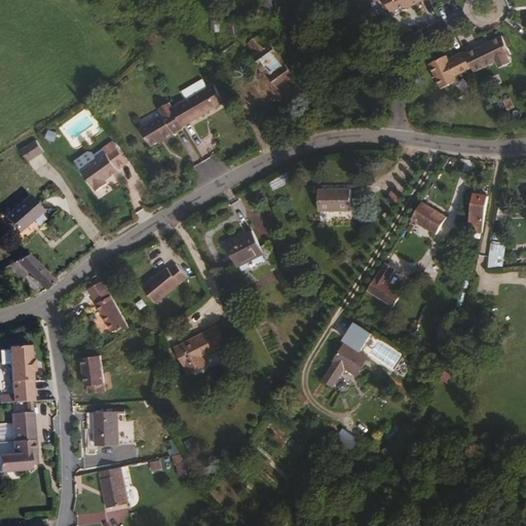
[(426,0),(385,0),(392,13),(406,7),(408,9),(426,0)]
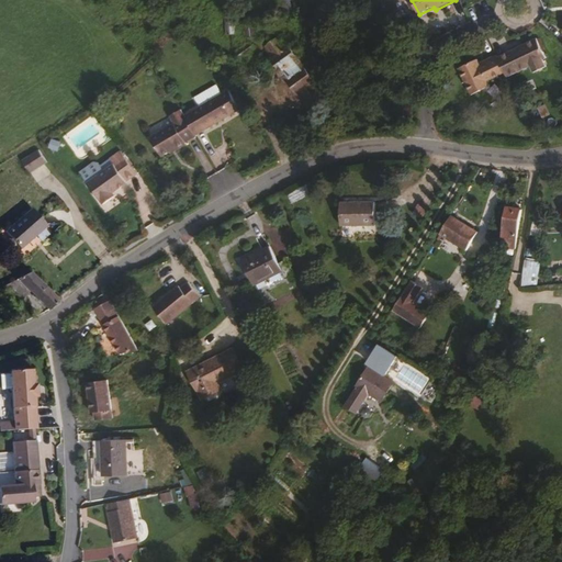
[(289,29),(268,42),(305,101),(326,88),(289,29)]
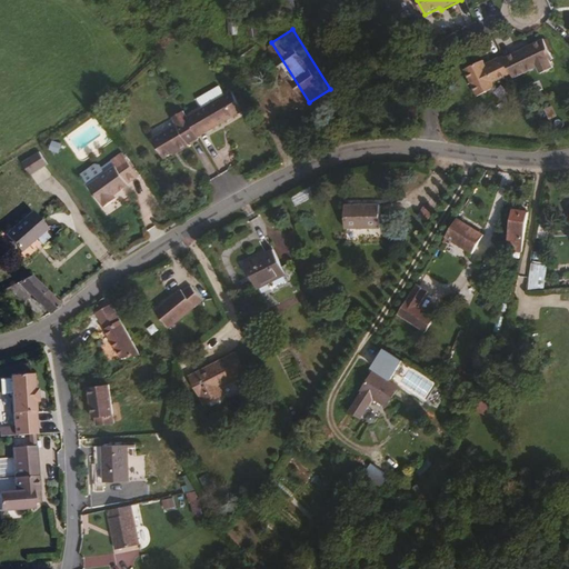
[(258,33),(245,42),(250,51),(263,42),(258,33)]
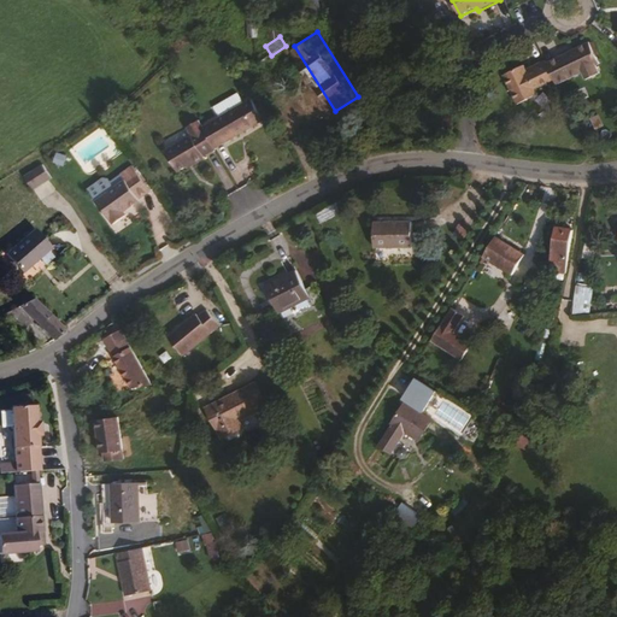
[(598,77),(594,69),(598,68),(587,46),(545,68),(552,83),(554,88),(581,76),(585,83),(598,77)]
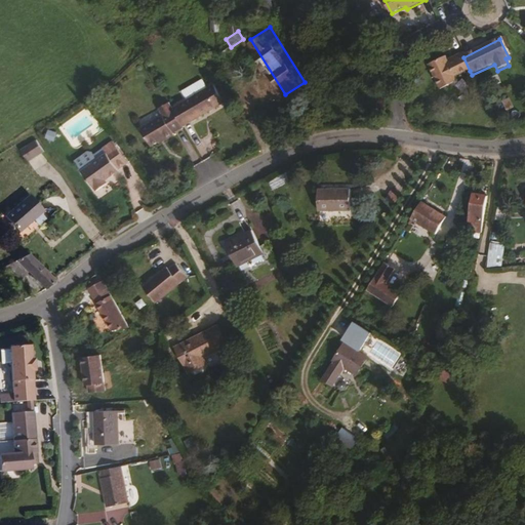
[(447,65),(463,57),(461,53),(446,62),(447,65)]
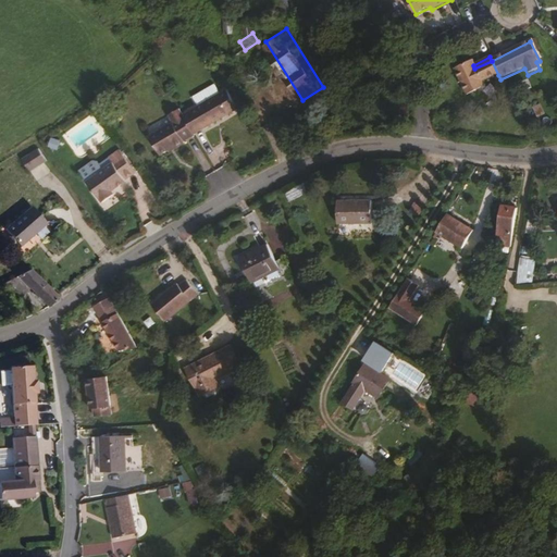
[(482,83),(498,75),(492,61),(474,69),(473,65),(471,61),(453,70),(466,97),(484,87),(482,83)]
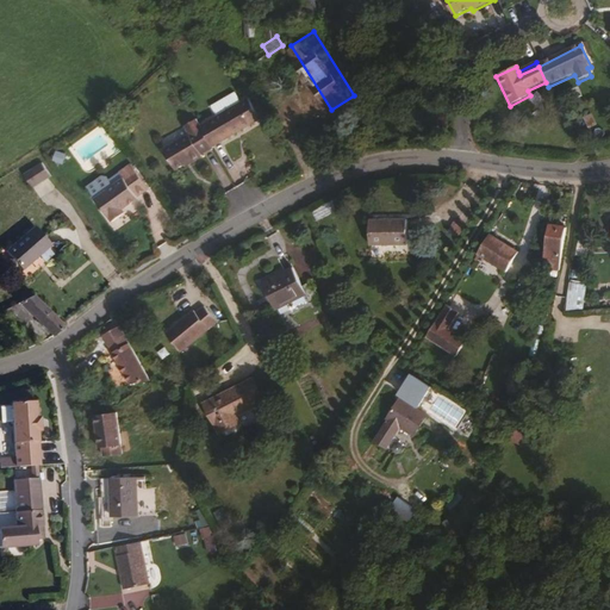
[(249,135),(238,114),(212,129),(223,150),(249,135)]
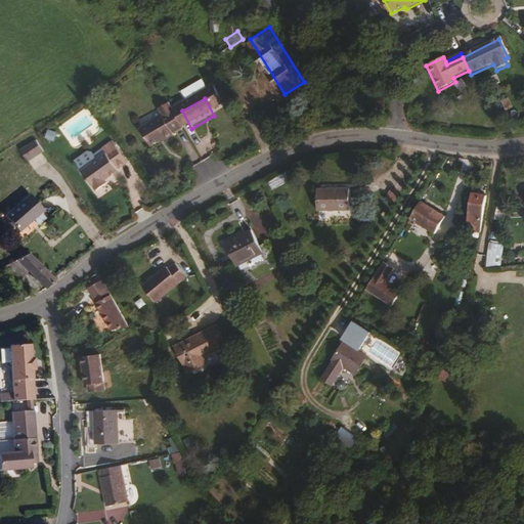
[(191,129),(182,111),(175,115),(185,132),(191,129)]
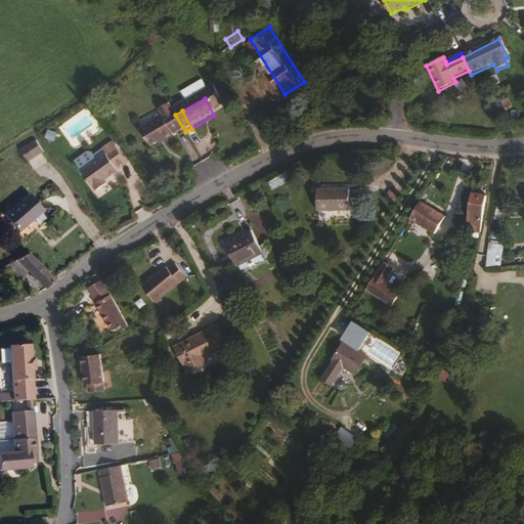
[(173,139),(185,132),(175,115),(141,134),(151,153),(165,144),(166,145),(174,141),(173,139)]
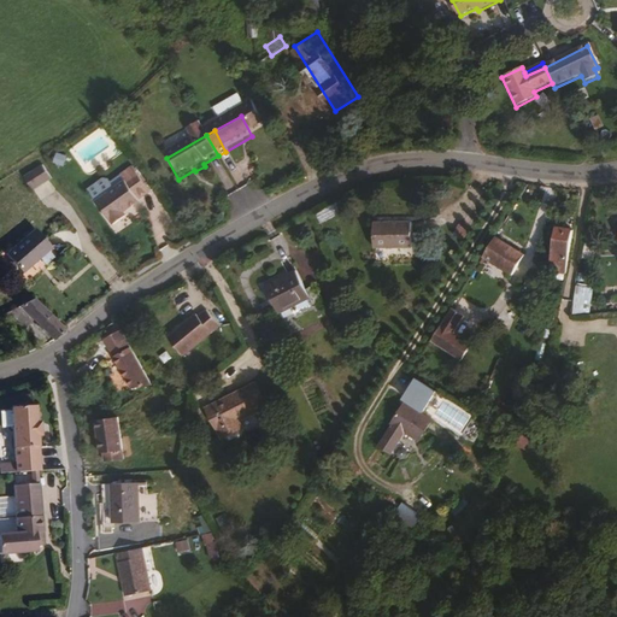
[(54,180),(45,166),(34,174),(43,187),(54,180)]
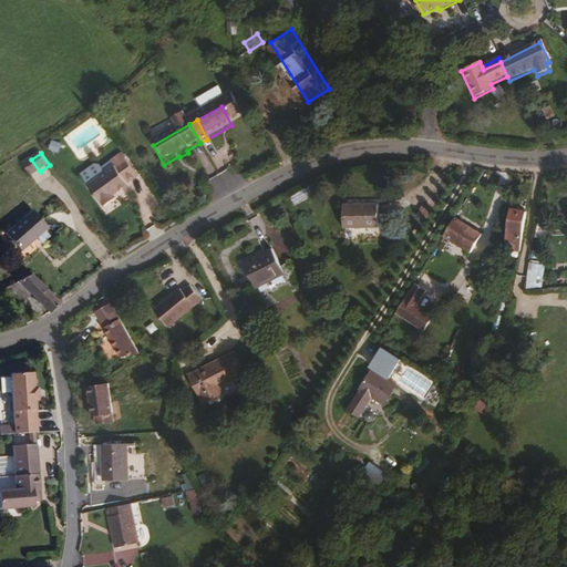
[(115,171),(89,188),(103,209),(116,202),(114,199),(131,188),(129,186),(140,179),(123,156),(112,164),(115,171)]
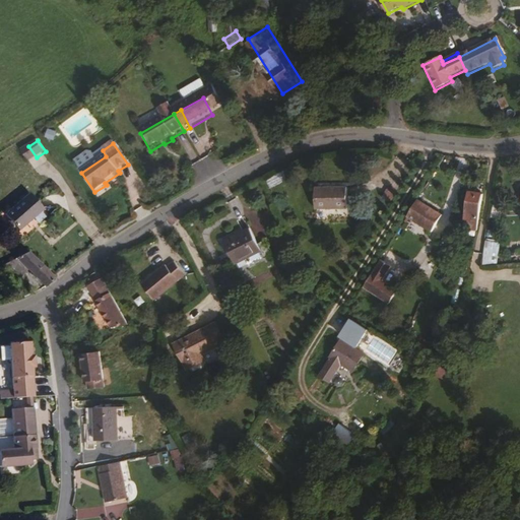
[(37,157),(28,146),(22,150),(30,163),(37,157)]
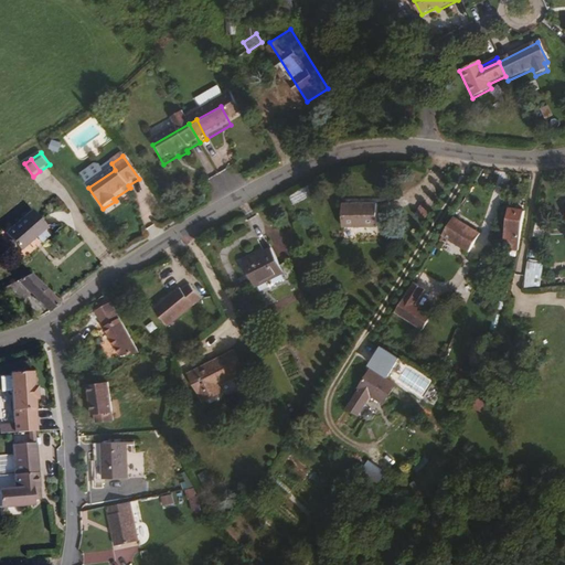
[(381,206),(345,208),(347,231),(382,230),(381,206)]
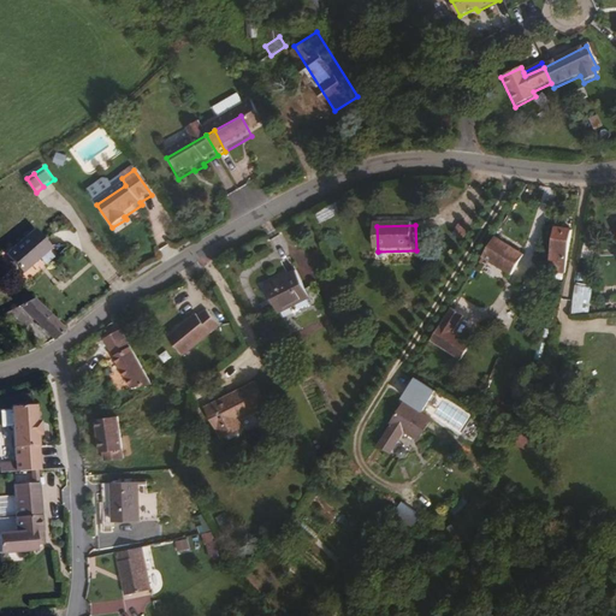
[(566,277),(572,231),(556,230),(552,255),(561,256),(558,276),(566,277)]
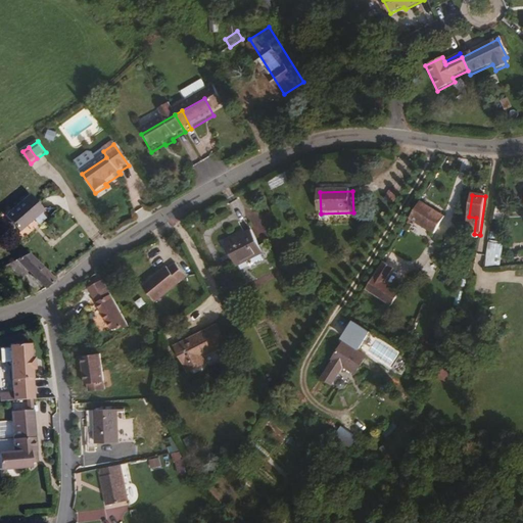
[(31,196),(4,218),(18,235),(46,214),(31,196)]
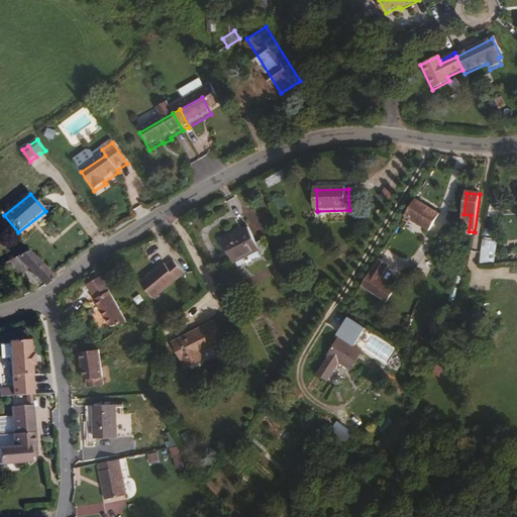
[(412,224),(422,208),(413,202),(403,218),(412,224)]
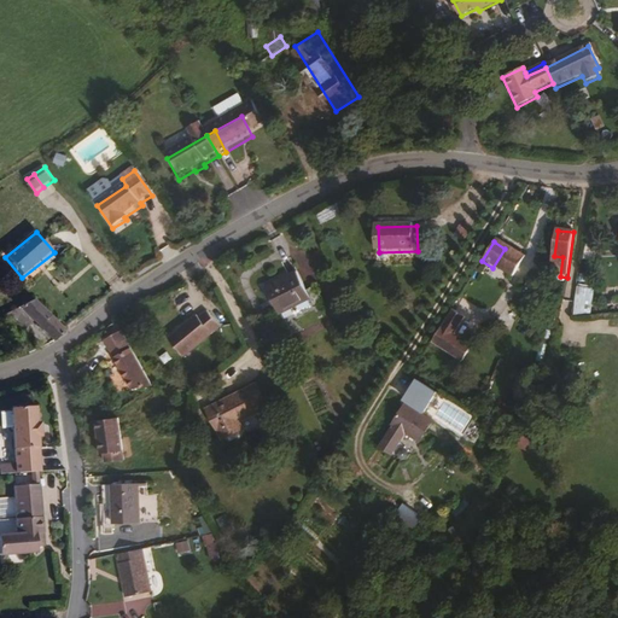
[(509,279),(522,260),(505,249),(493,268),(509,279)]
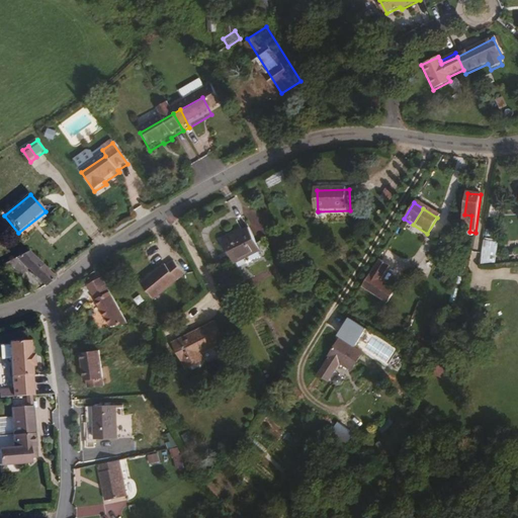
[(250,228),(224,241),(235,264),(261,251),(263,256),(270,253),(264,240),(258,244),(250,228)]
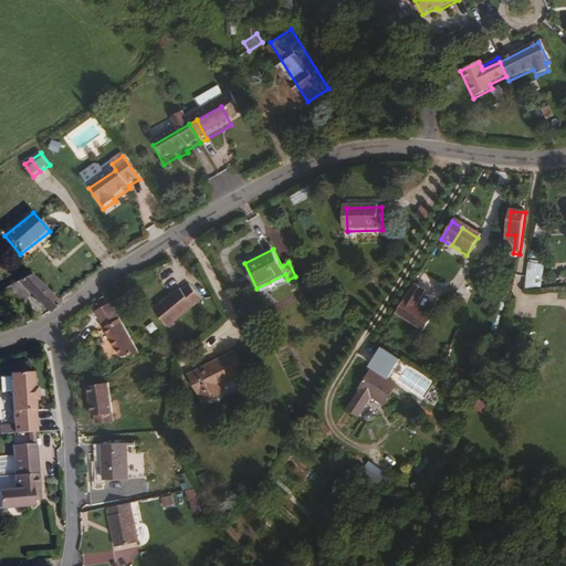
[(527,284),(543,284),(545,260),(528,260),(527,284)]
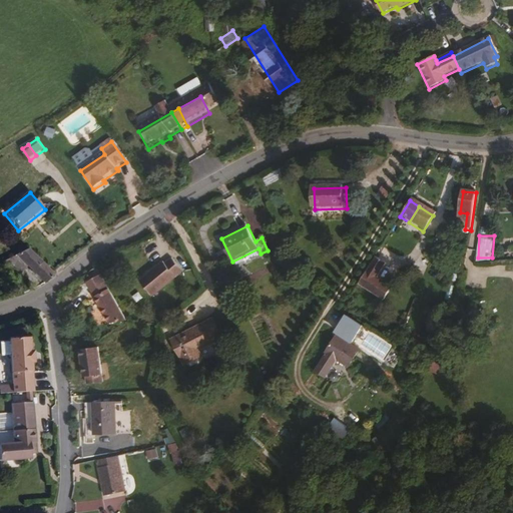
[(53,276),(28,250),(3,263),(15,275),(25,266),(44,284),(53,276)]
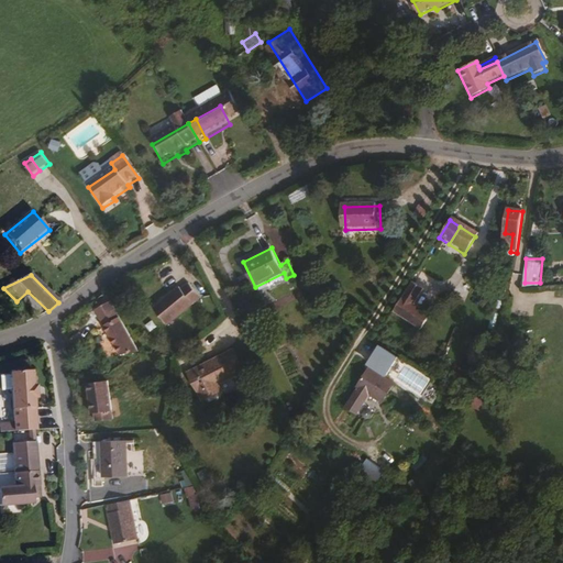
[(410,302),(419,289),(409,282),(387,316),(398,322),(410,302)]
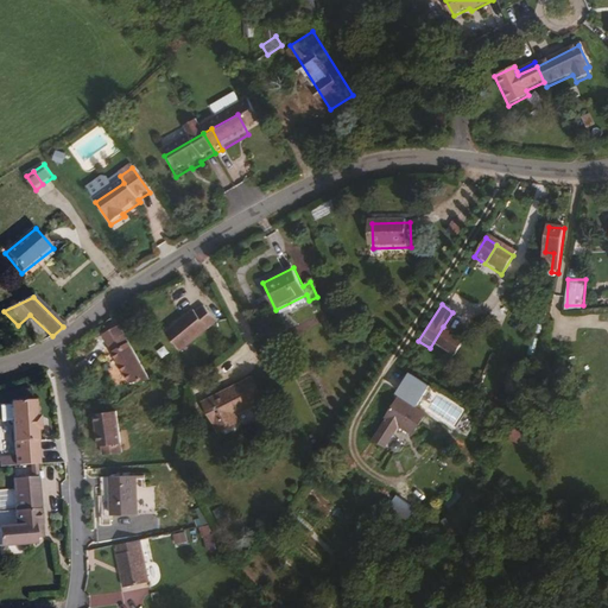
[(194,311),(168,335),(182,353),(217,323),(203,308),(196,315),(194,311)]
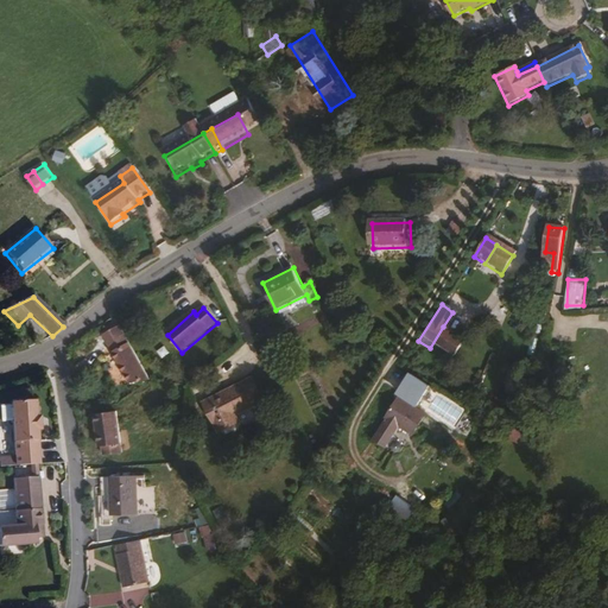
[(439,354),(453,334),(443,327),(430,348),(439,354)]
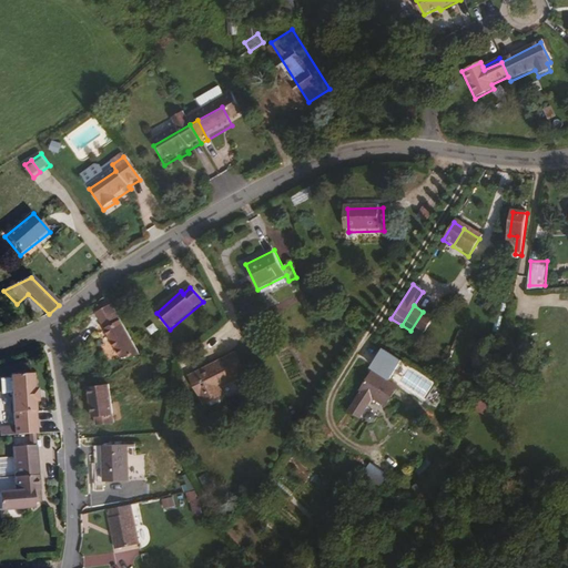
[(121,362),(141,358),(113,308),(100,315),(108,330),(104,332),(121,362)]
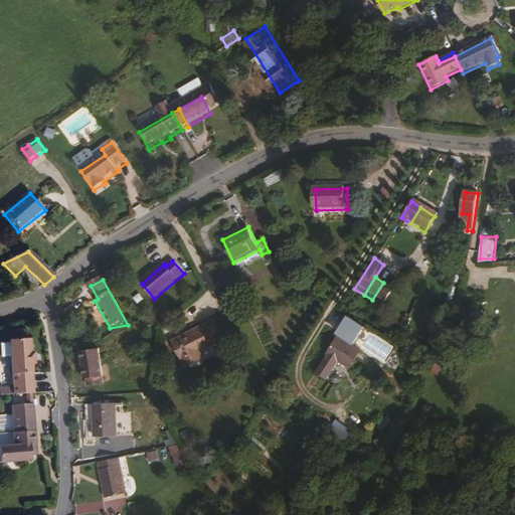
[(98,299),(91,286),(88,288),(95,301),(98,299)]
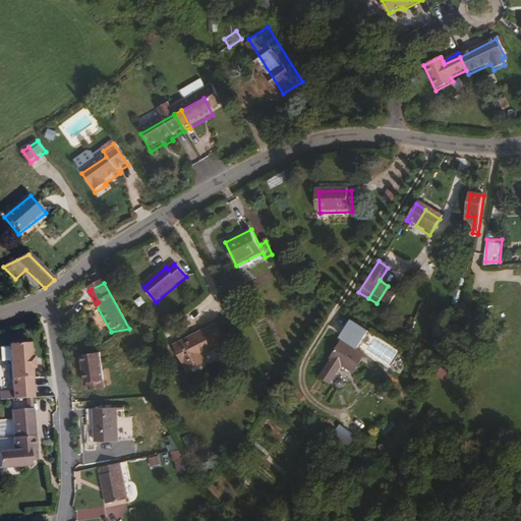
[(350,320),(338,338),(356,349),(367,331),(350,320)]
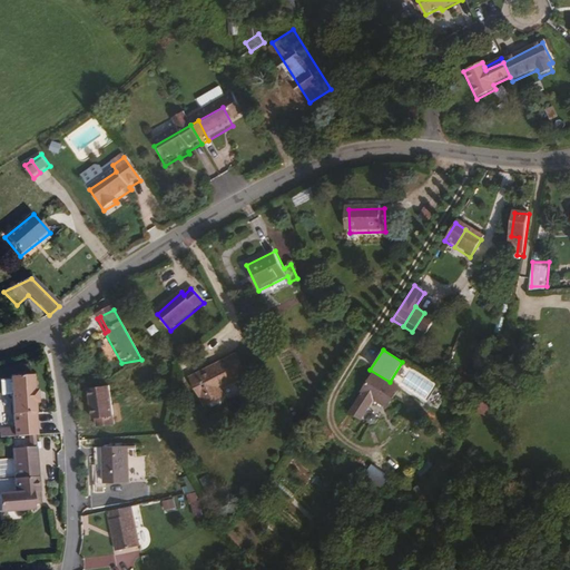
[(235,352),(189,377),(205,405),(224,395),(220,389),(247,374),(235,352)]
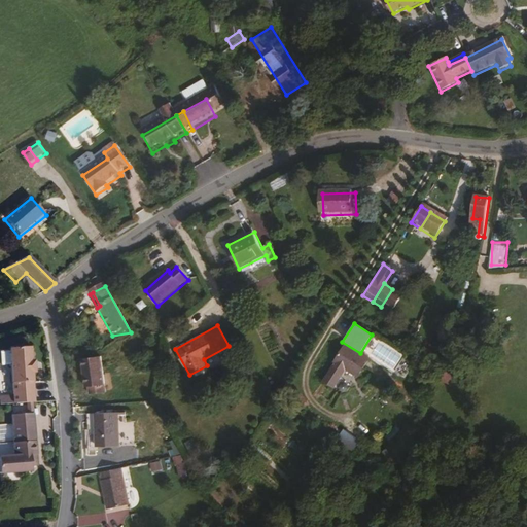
[(38,372),(37,358),(33,358),(33,345),(11,346),(13,393),(0,393),(0,395),(0,401),(36,399),(34,372),(38,372)]
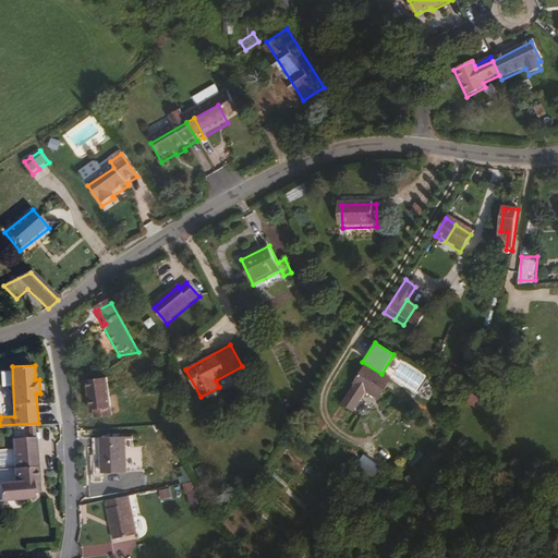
[(387,381),(363,367),(352,385),(353,386),(341,405),(351,412),(363,392),(376,400),(387,381)]
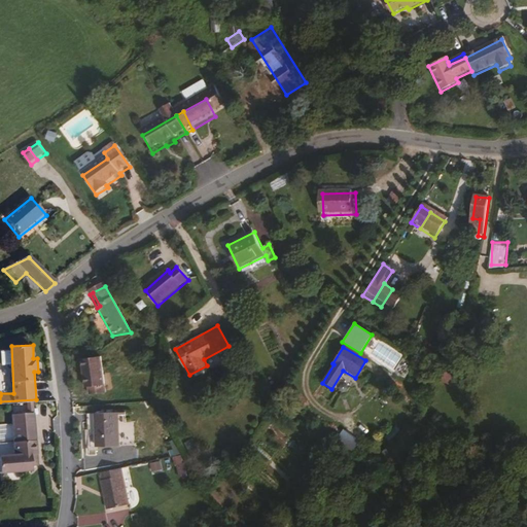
[(101,357),(82,359),(83,388),(88,387),(88,395),(104,394),(101,357)]
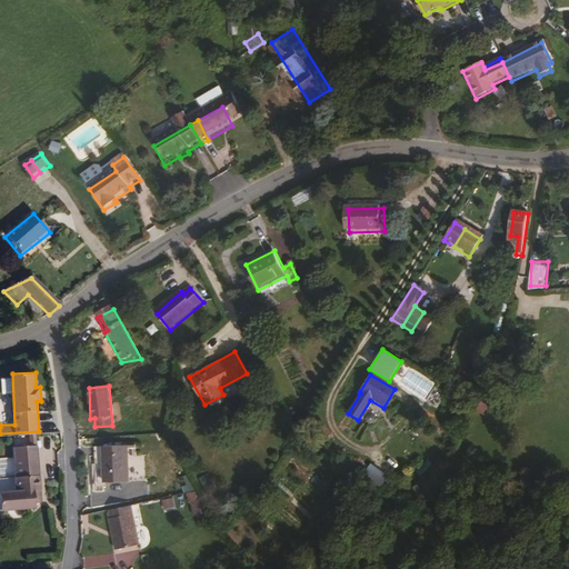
[(488,415),(496,396),(485,391),(476,409),(488,415)]
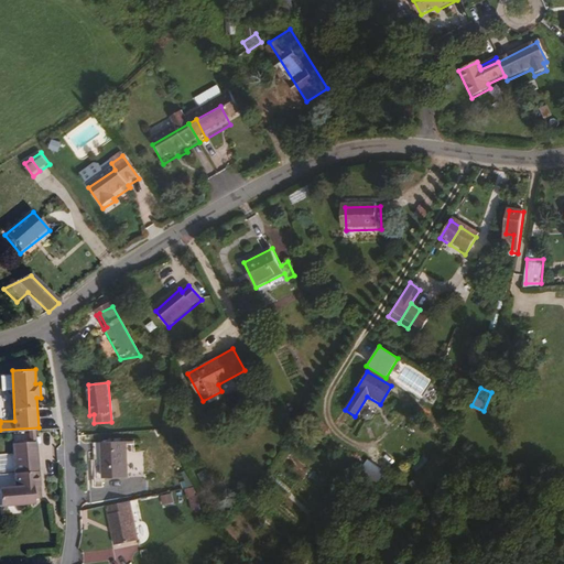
[(40,449),(40,440),(14,441),(14,451),(14,452),(40,449)]
